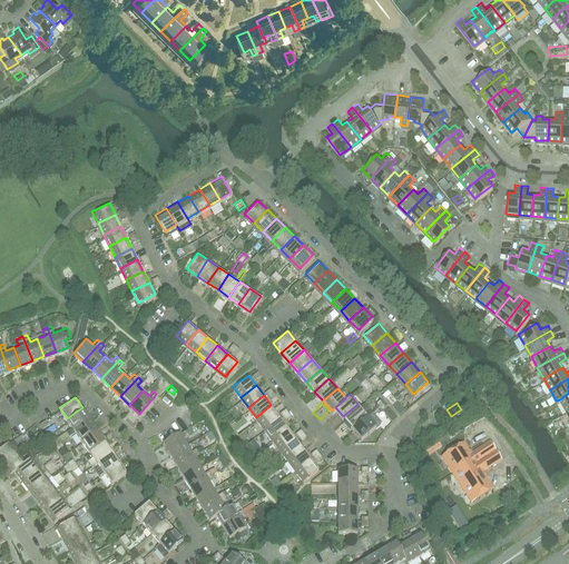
[(366,414),(357,404),(343,416),(352,426),(366,414)]
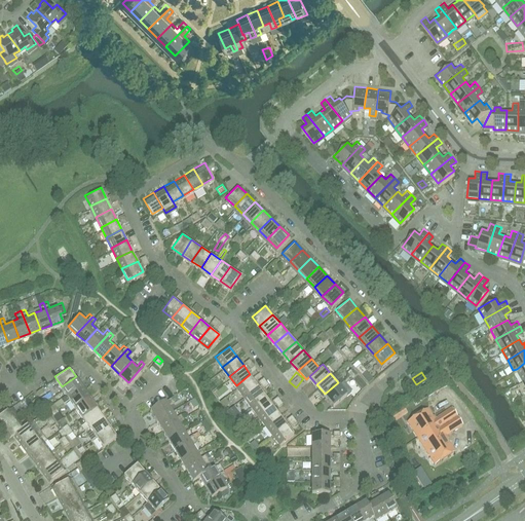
[(244,395),(257,384),(250,374),(236,385),(244,395)]
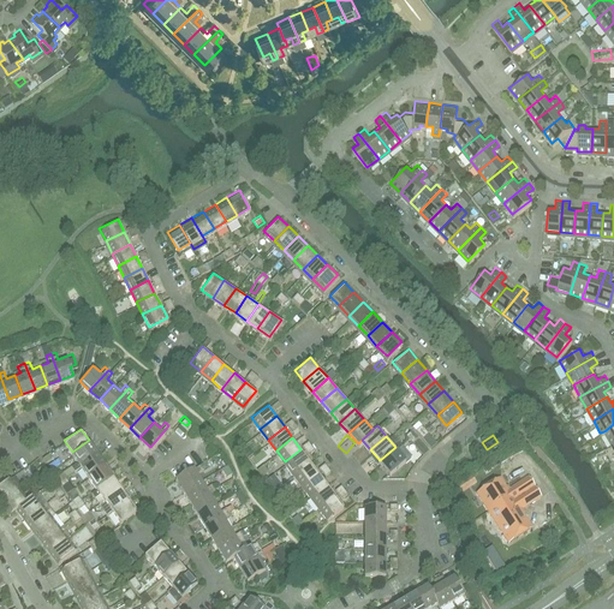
[(246,451),(255,443),(250,439),(242,445),(246,451)]
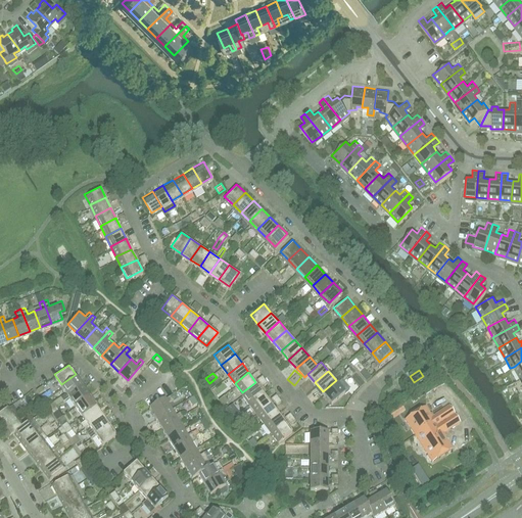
[(62,397),(67,393),(82,384),(76,374),(61,384),(64,390),(59,393),(62,397)]
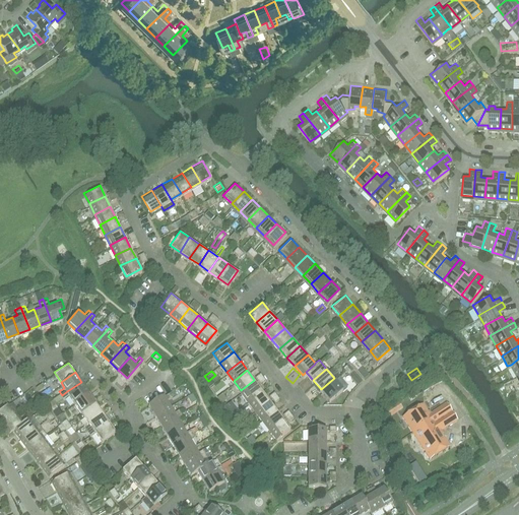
[(329,398),(342,387),(334,378),(321,389),(329,398)]
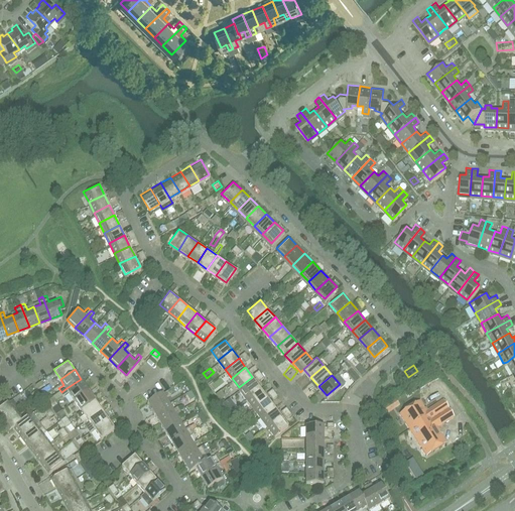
[(245,396),(259,386),(252,377),(239,387),(245,396)]
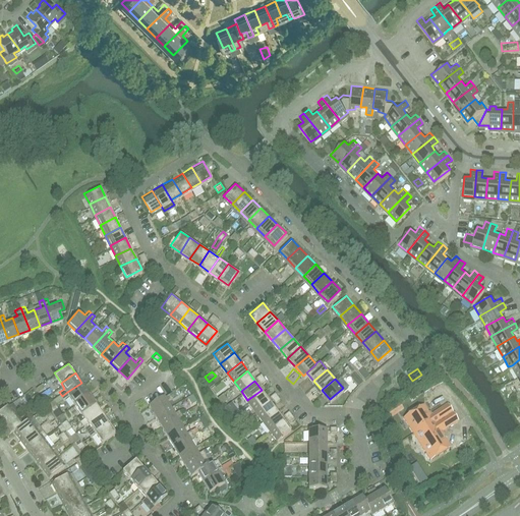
[(74,402),(89,392),(81,383),(67,392),(74,402)]
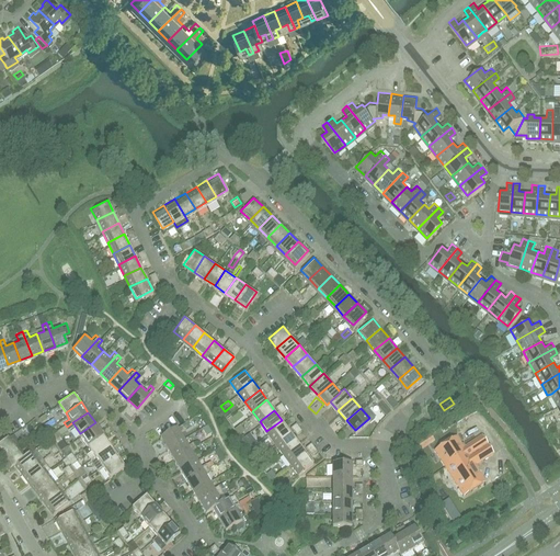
[(482,417),(478,420),(484,430),(489,427),(482,417)]
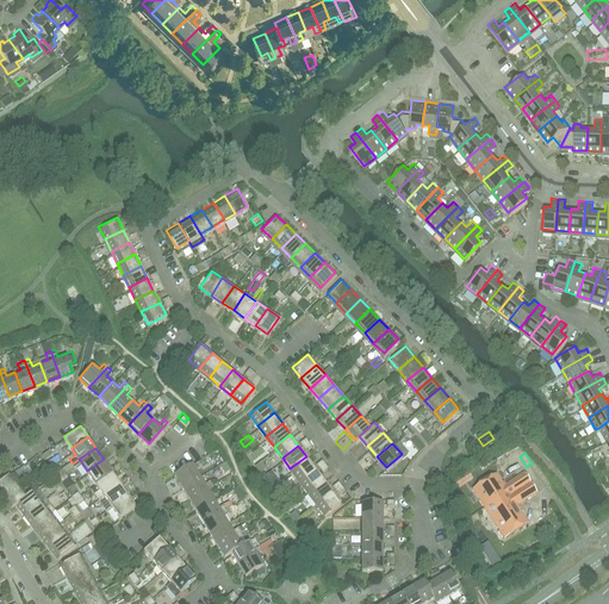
[(298,479),(315,467),(306,456),(290,468),(298,479)]
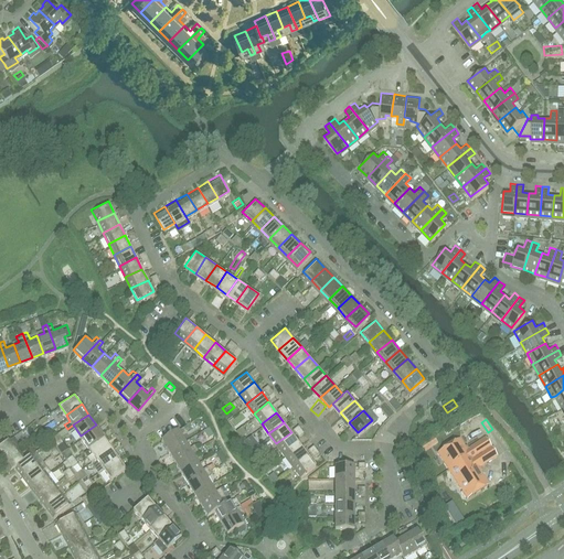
[(183,438),(180,431),(185,428),(183,423),(177,427),(160,437),(168,448),(183,438)]
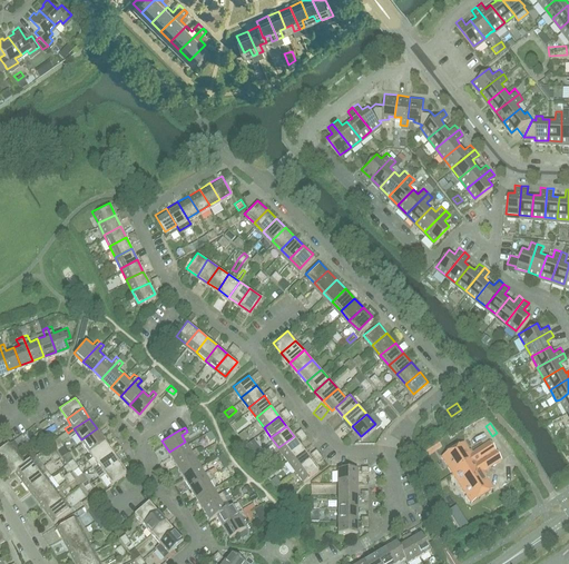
[(88,449),(104,438),(97,428),(81,439),(88,449)]
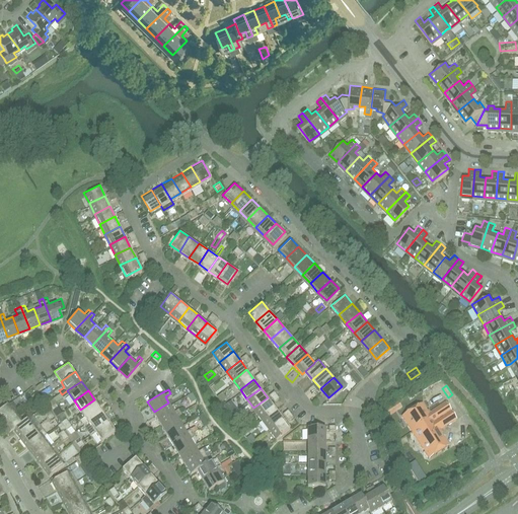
[(261,417),(275,407),(268,397),(253,408),(261,417)]
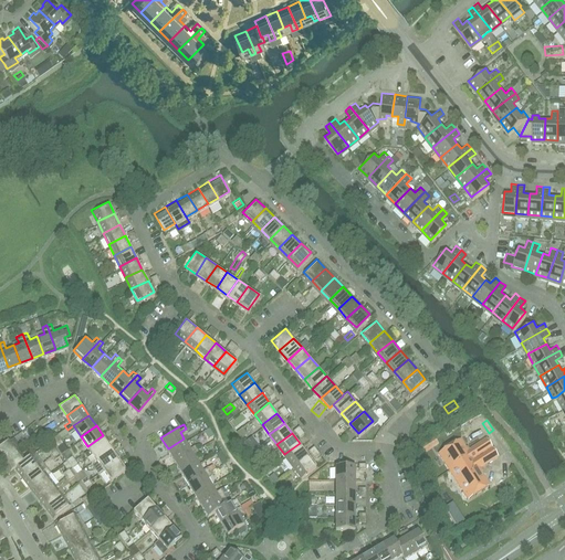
[(425,448),(438,440),(432,433),(419,441),(425,448)]
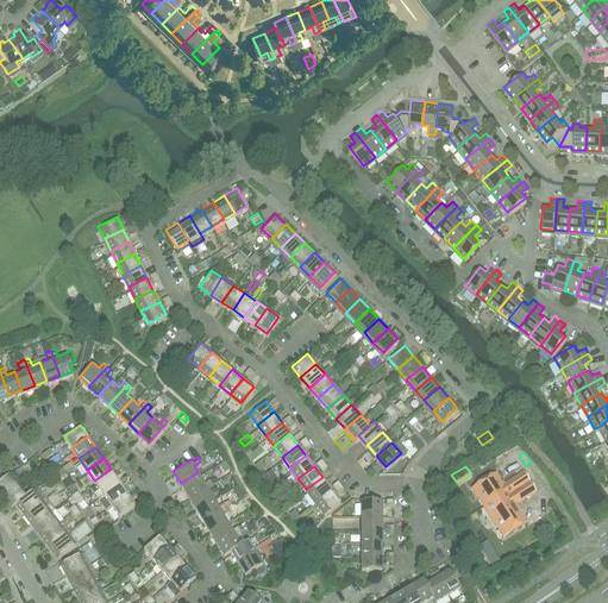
[(494,469),(471,483),(503,533),(526,519),(514,500),(536,487),(528,477),(524,468),(502,481),(494,469)]
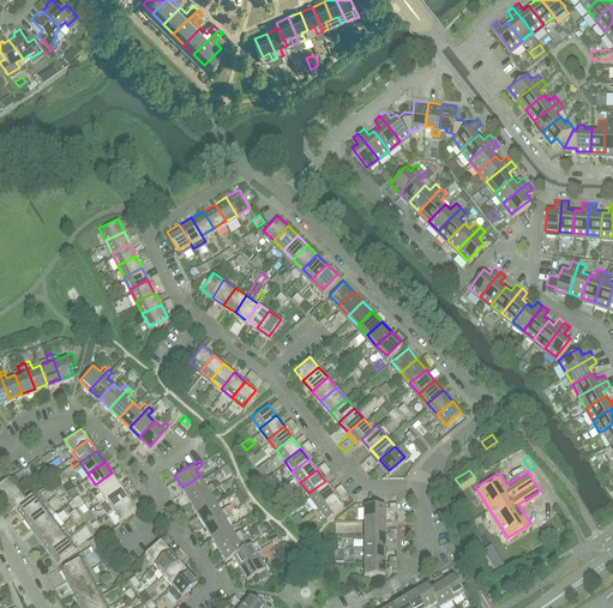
[(103,497),(120,485),(112,473),(95,485),(103,497)]
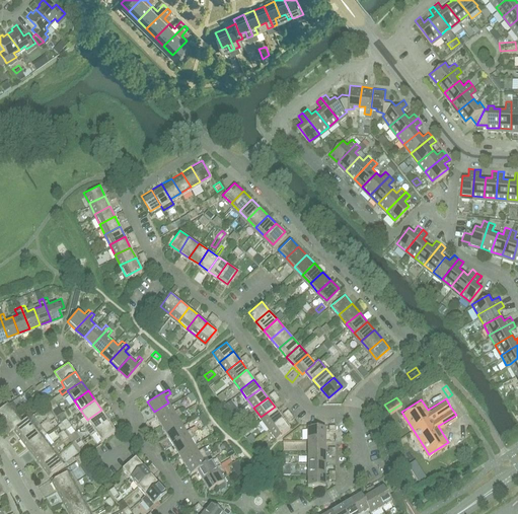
[(0,420),(1,421),(14,411),(7,400),(0,406),(0,420)]
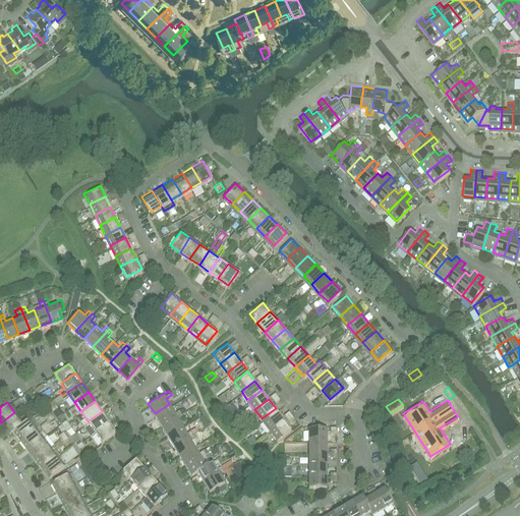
[(160,423),(181,411),(178,407),(173,410),(169,404),(155,413),(160,423)]
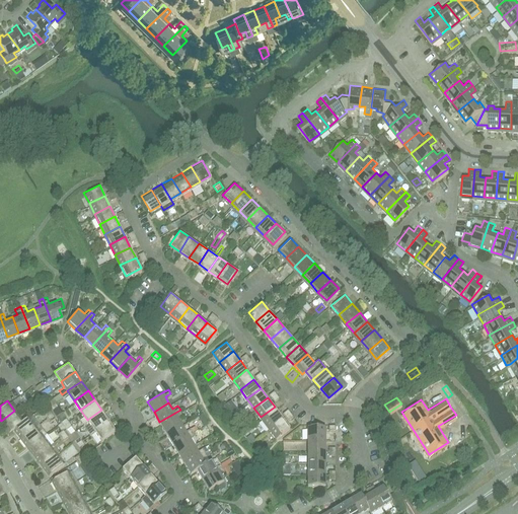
[(268,426),(282,416),(275,407),(261,417),(268,426)]
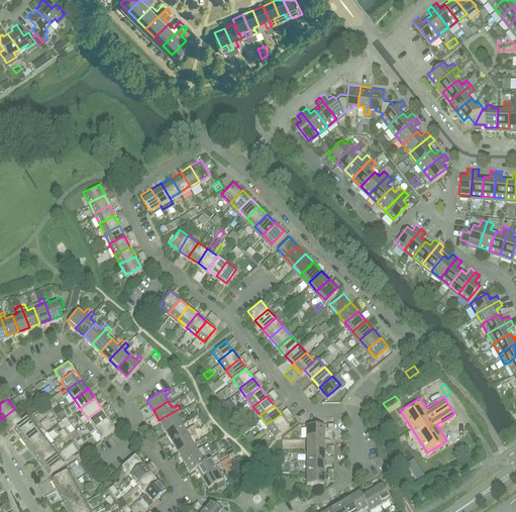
[(93,427),(107,417),(101,408),(87,418),(93,427)]
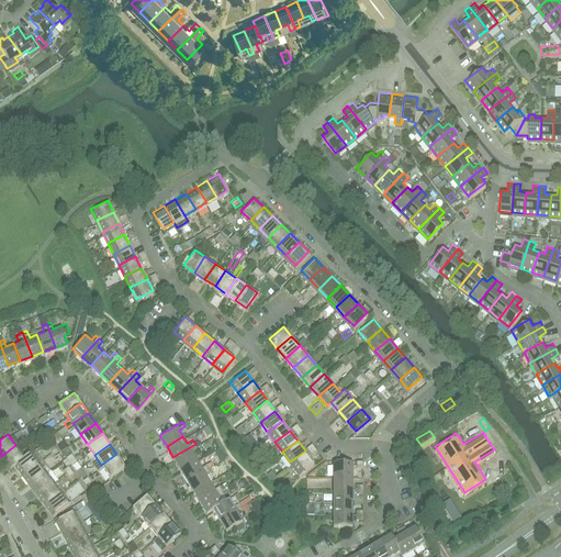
[(195,458),(191,452),(198,447),(195,444),(172,457),(179,468),(195,458)]
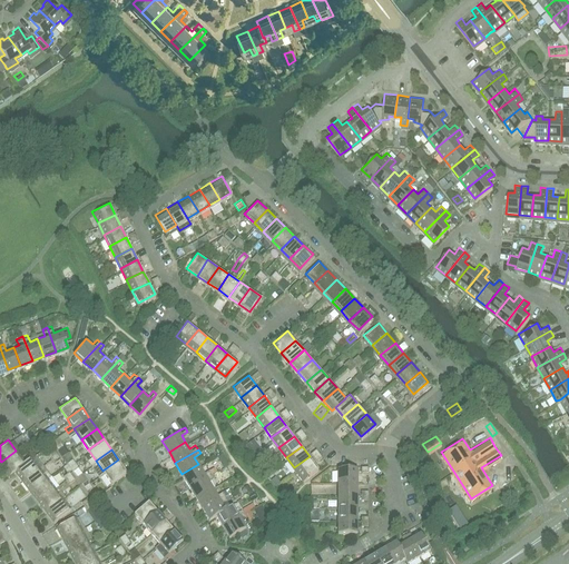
[(15,467),(23,461),(23,459),(16,451),(1,462),(9,472),(16,467),(15,467)]
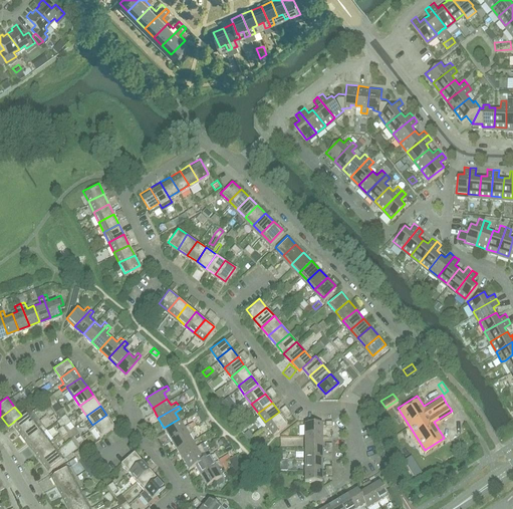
[(20,431),(34,420),(27,411),(21,415),(21,416),(13,422),(14,422),(20,431)]
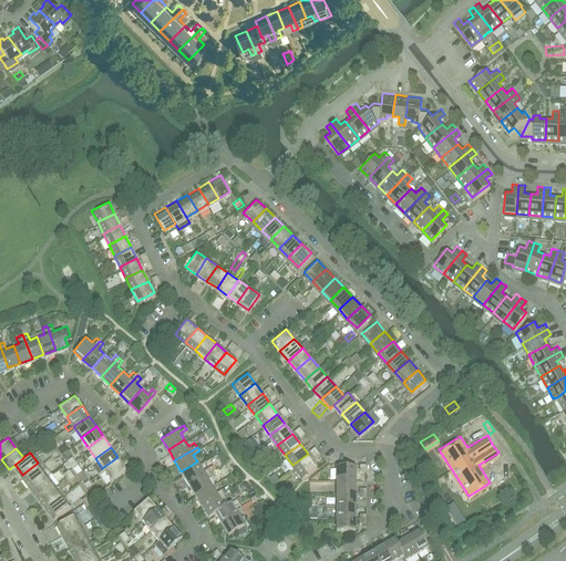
[(300,476),(316,464),(308,454),(292,465),(300,476)]
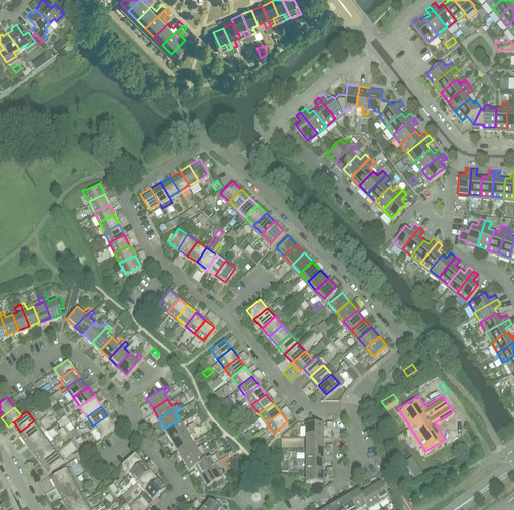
[(100,436),(114,426),(107,415),(93,426),(100,436)]
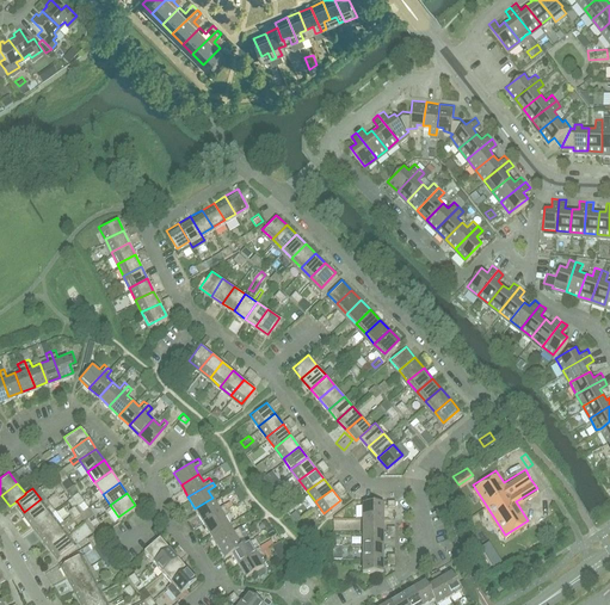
[(202,519),(226,505),(223,501),(217,505),(213,498),(195,508),(202,519)]
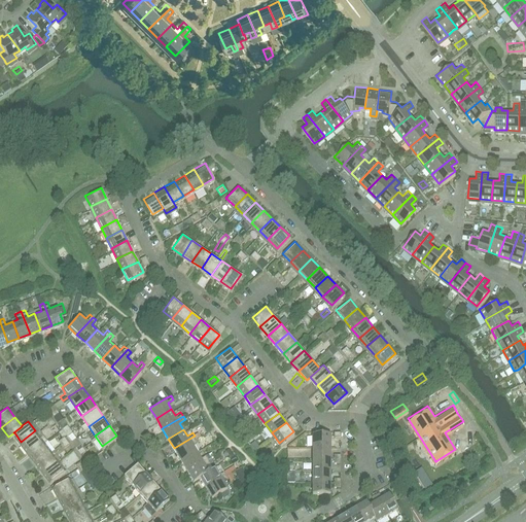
[(28,451),(42,440),(35,430),(21,442),(28,451)]
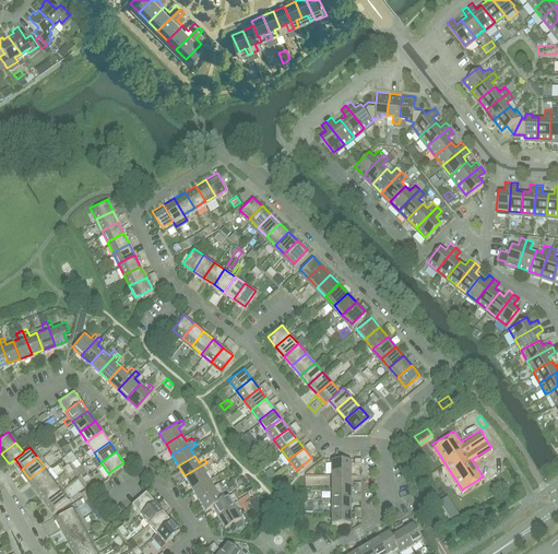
[(349,471),(349,458),(331,458),(331,471),(349,471)]
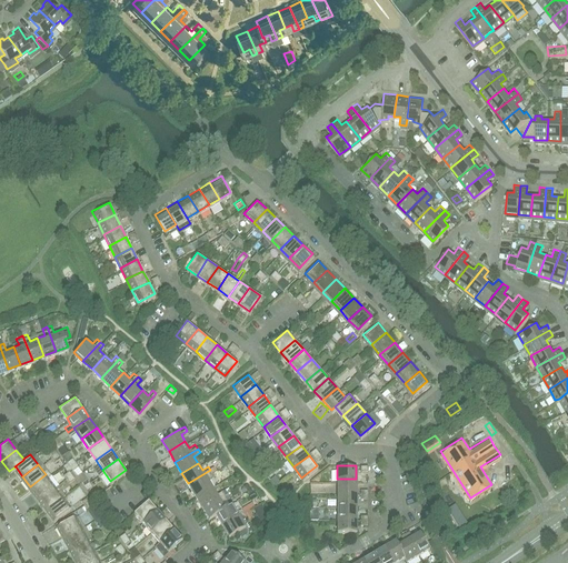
[(211,484),(207,478),(213,474),(210,470),(188,483),(195,494),(211,484)]
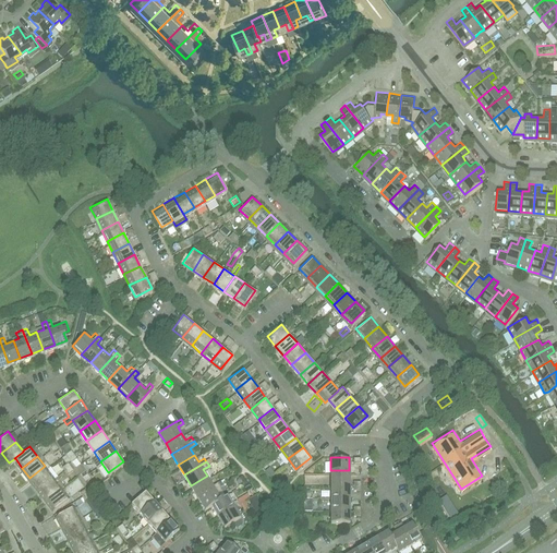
[(279,480),(291,472),(285,464),(274,470),(279,480)]
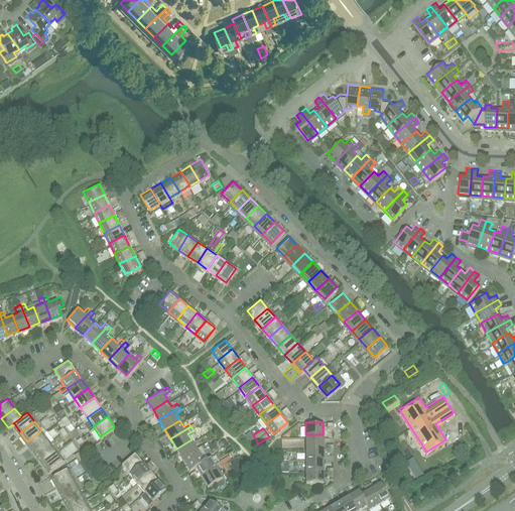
[(34,451),(48,439),(41,430),(27,441),(34,451)]
